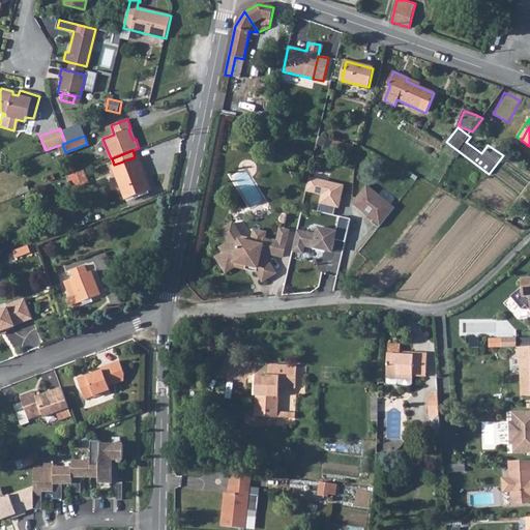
[(135,157),(114,165),(113,166),(125,199),(150,190),(137,156),(135,157)]
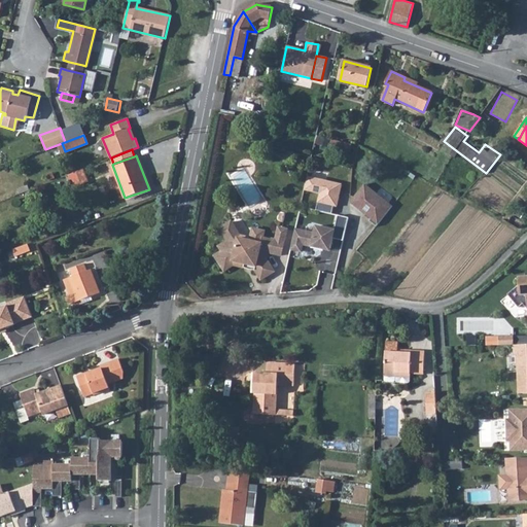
[(82,169),(76,171),(80,183),(88,180),(82,169)]
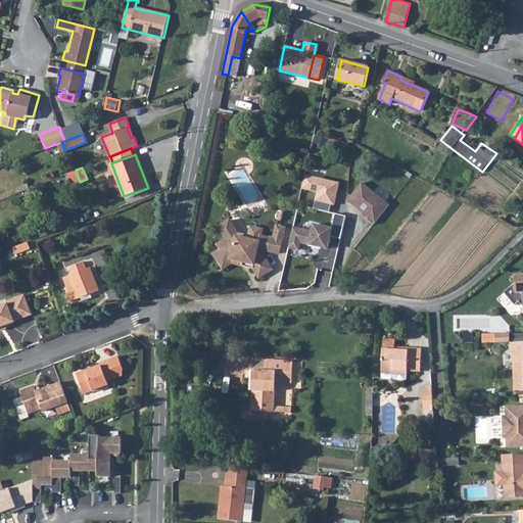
[(303,176),(300,190),(317,194),(313,209),(329,215),(331,206),(334,206),(337,194),(339,184),(303,176)]
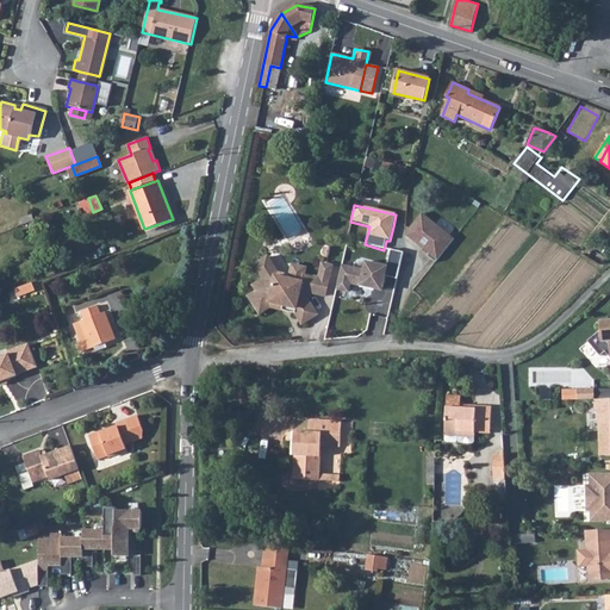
[(428,257),(436,263),(455,240),(423,213),(405,236),(429,255),(428,257)]
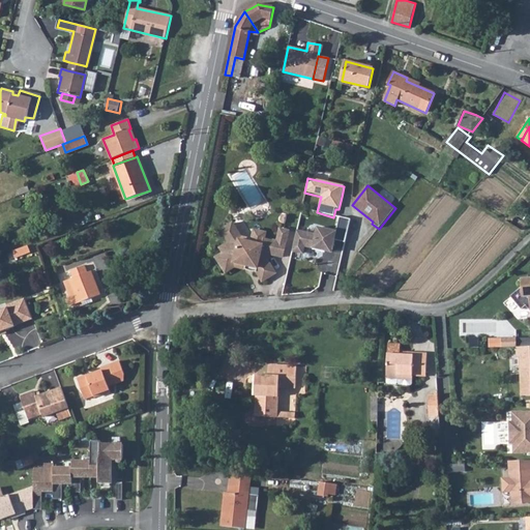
[(295,234),(291,253),(302,256),(303,248),(312,251),(312,252),(324,255),(325,251),(331,252),(333,242),(345,244),(350,222),(343,219),(339,218),(335,234),(317,230),(315,237),(295,233),(295,234)]
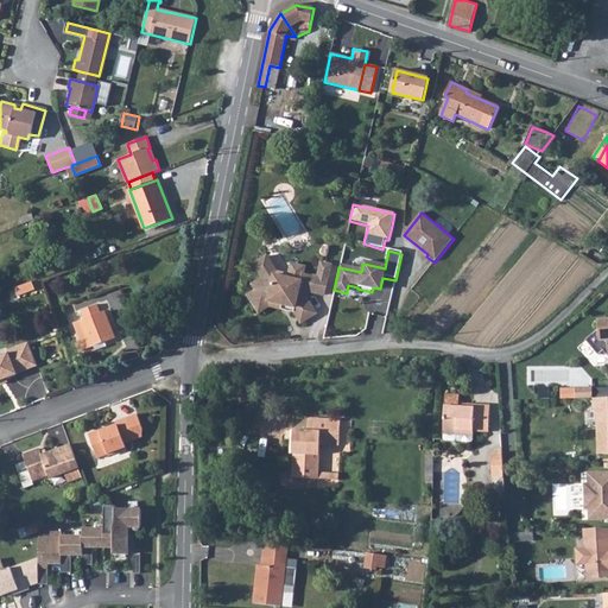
[(334,290),(339,268),(321,265),(317,279),(303,277),(302,276),(301,280),(289,278),(276,274),(266,259),(253,267),(261,282),(252,289),(255,293),(247,299),(254,310),(264,304),(295,310),(293,315),(301,325),(316,316),(306,302),(309,295),(331,299),(334,290)]
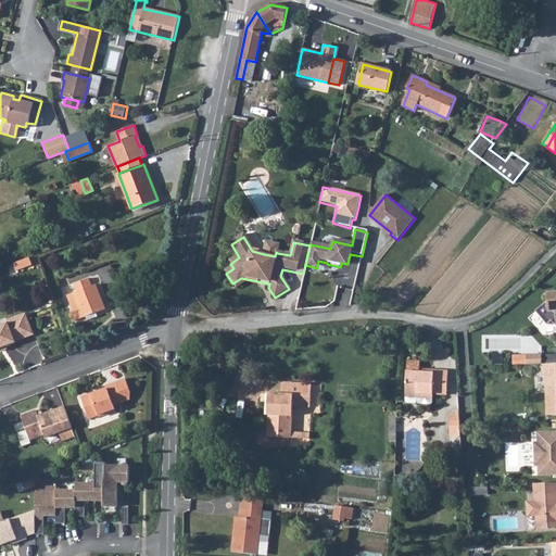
[(276,252),(277,253),(278,247),(266,243),(264,254),(275,256),(276,252)]
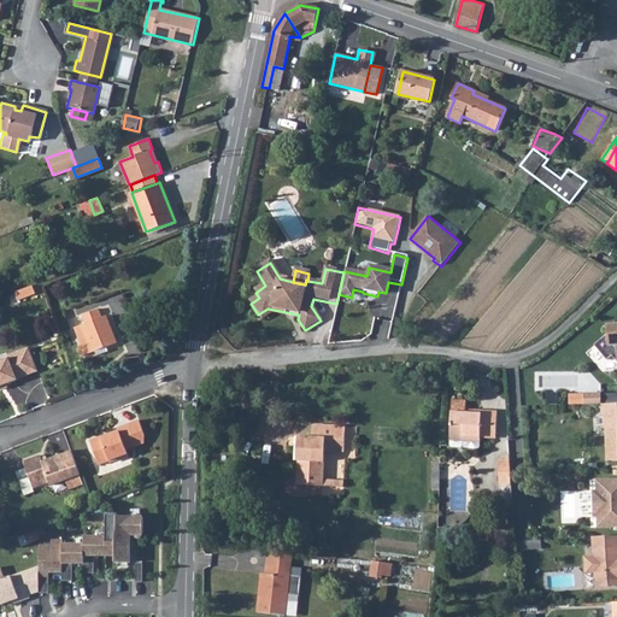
[(33,285),(15,292),(17,299),(35,293),(33,285)]
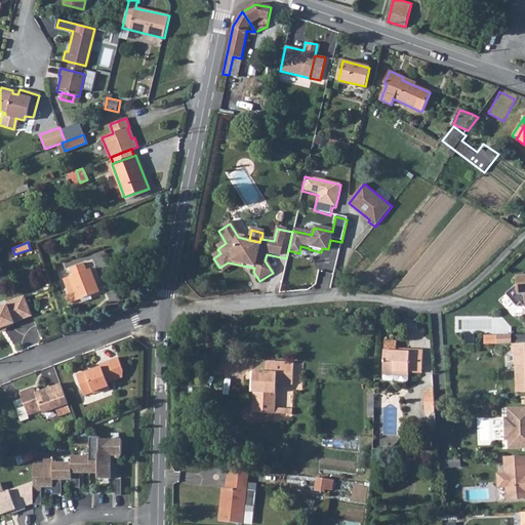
[(68,275),(73,288),(93,280),(88,267),(85,268),(82,260),(69,267),(72,274),(68,275)]
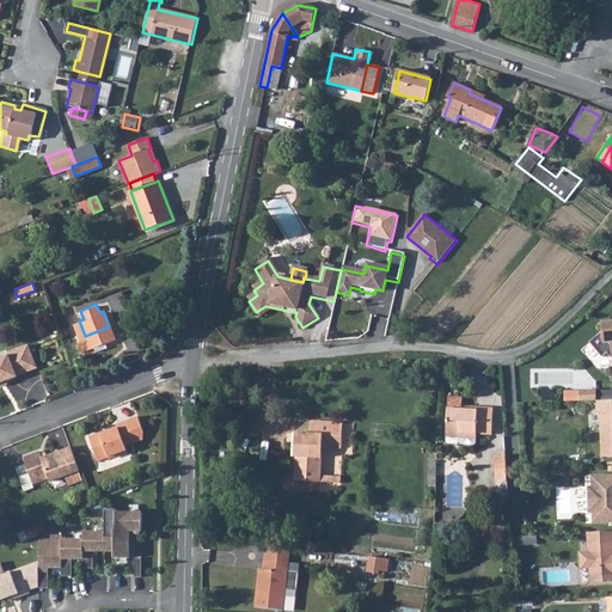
[(256,312),(259,318),(270,312),(295,317),(297,312),(265,306),(256,312)]
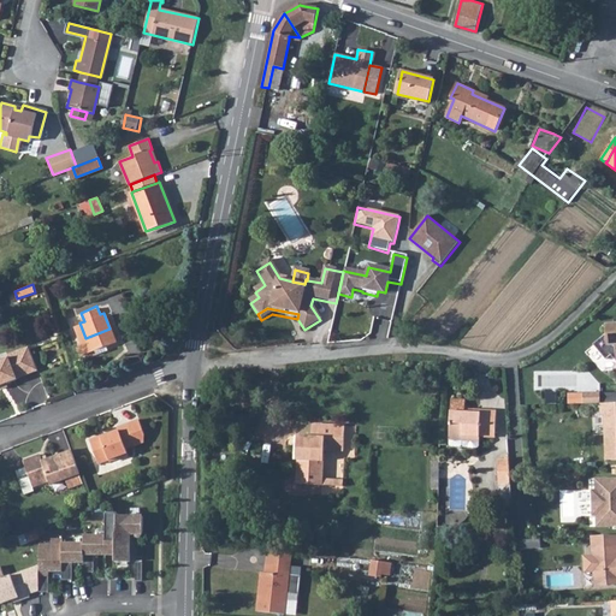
[(593,345),(606,360),(611,355),(615,360),(615,323),(612,324),(614,329),(593,345)]
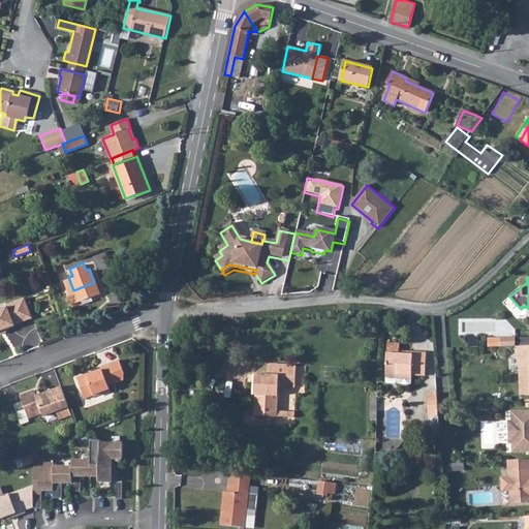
[(94,282),(73,290),(78,300),(82,299),(83,301),(90,298),(89,296),(98,291),(94,282)]
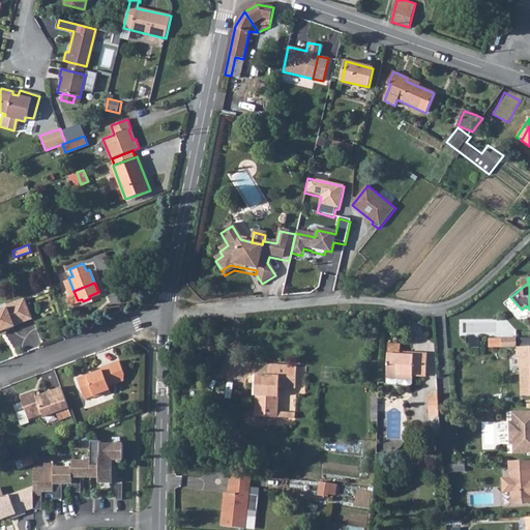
[(32,318),(25,297),(6,304),(7,307),(0,310),(0,330),(15,326),(15,325),(32,318)]
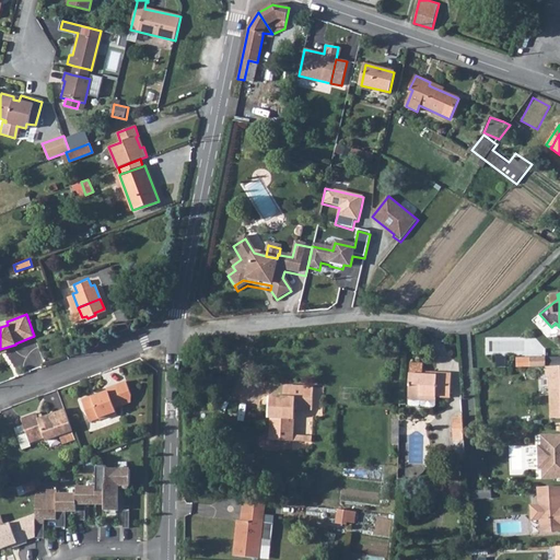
[(546,358),(531,358),(531,368),(546,366),(546,358)]
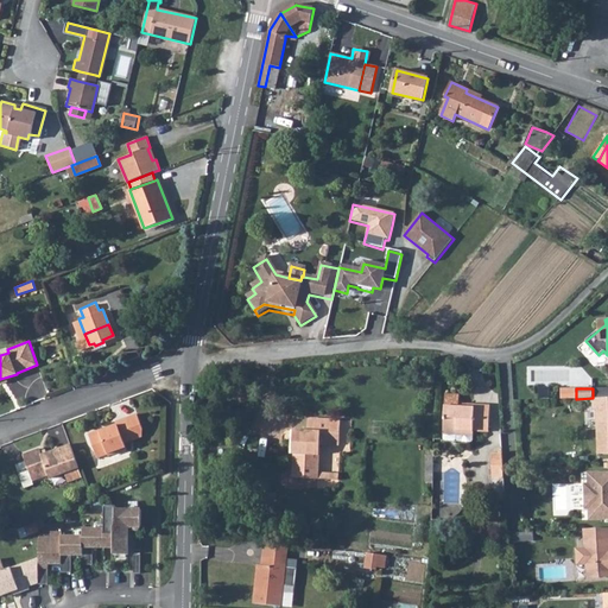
[(607,397),(593,398),(594,409),(597,409),(599,455),(607,454),(607,397)]
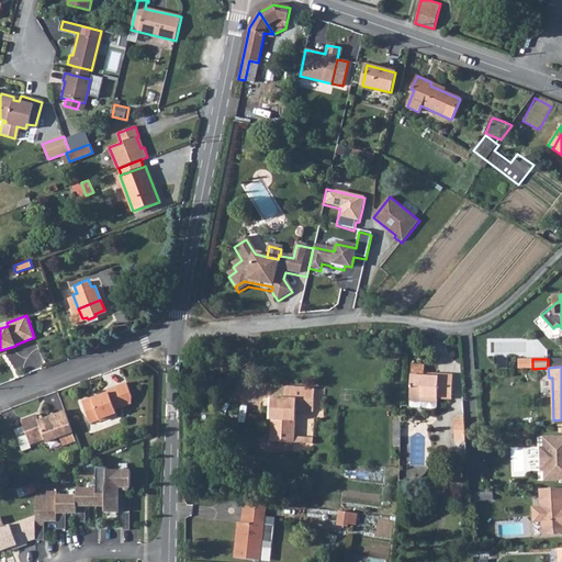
[(428,389),(427,397),(437,398),(451,398),(452,374),(437,373),(437,377),(428,377),(428,389)]
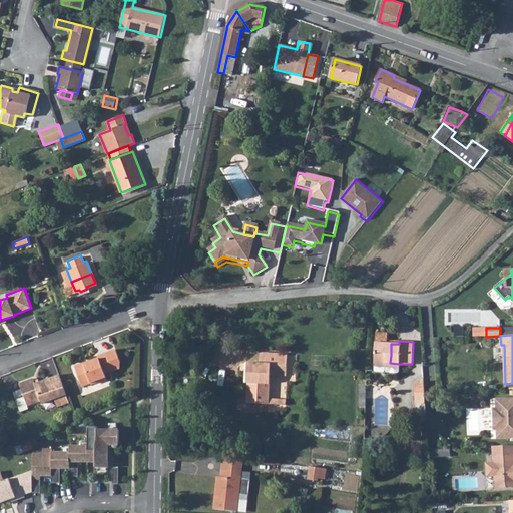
[(374,366),(385,367),(386,363),(390,363),(391,355),(391,344),(386,344),(374,343),(374,366)]
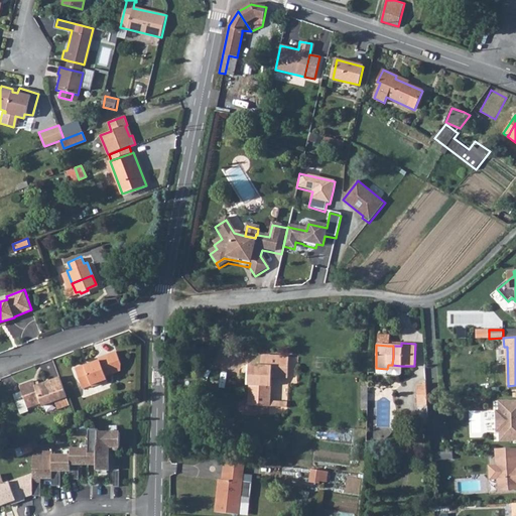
[(84,361),(75,365),(82,384),(100,377),(100,379),(106,376),(107,375),(105,371),(114,368),(120,365),(120,359),(116,347),(107,350),(98,354),(99,356),(85,362),(84,361)]
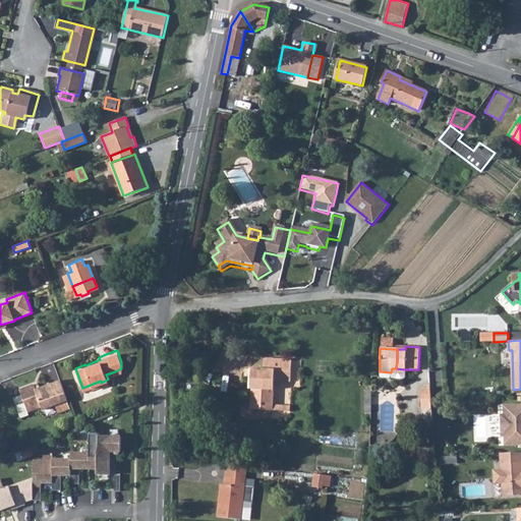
[(269,369),(265,369),(251,368),(250,389),(251,390),(251,409),(272,410),(274,380),(274,372),(290,373),(291,360),(269,359),(269,369)]
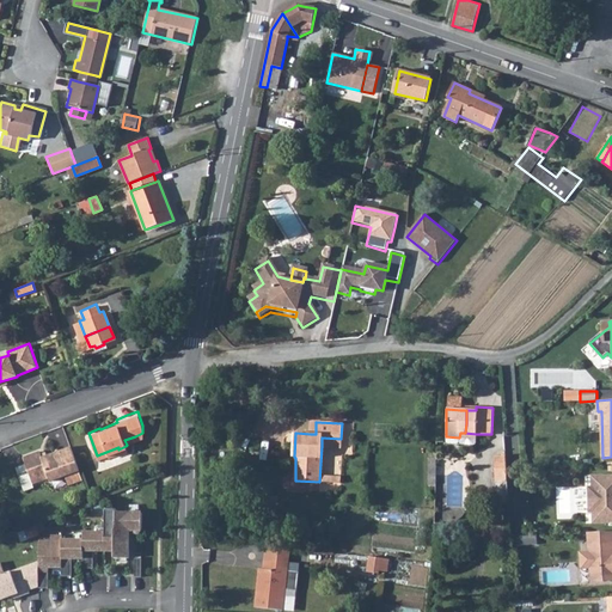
[(79,466),(69,442),(41,454),(38,447),(22,454),(32,481),(48,475),(49,478),(63,472),(78,467),(79,466)]
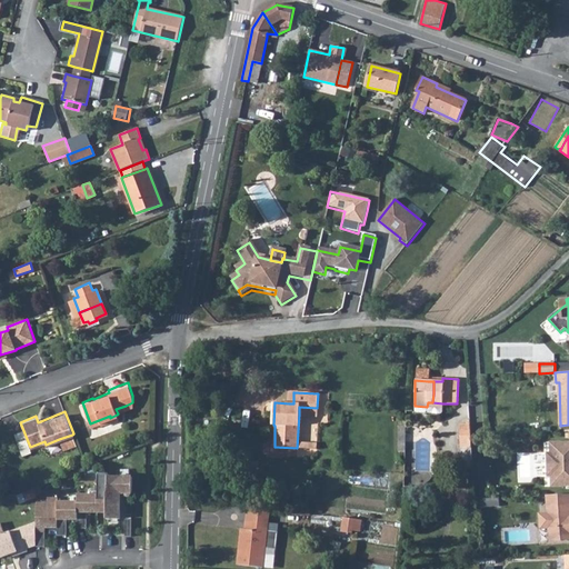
[(460,465),(472,466),(473,423),(462,423),(460,465)]
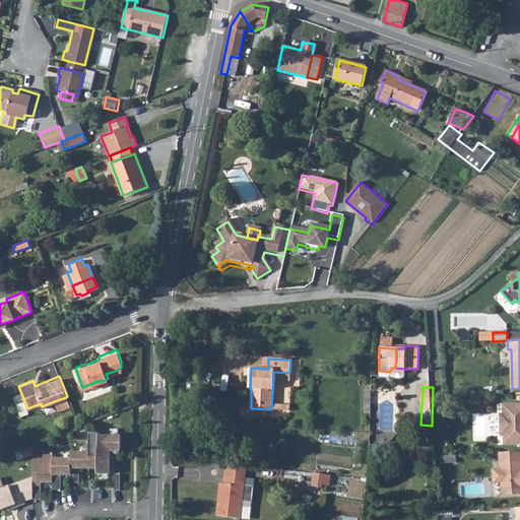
[(28,411),(20,391),(12,394),(20,414),(28,411)]
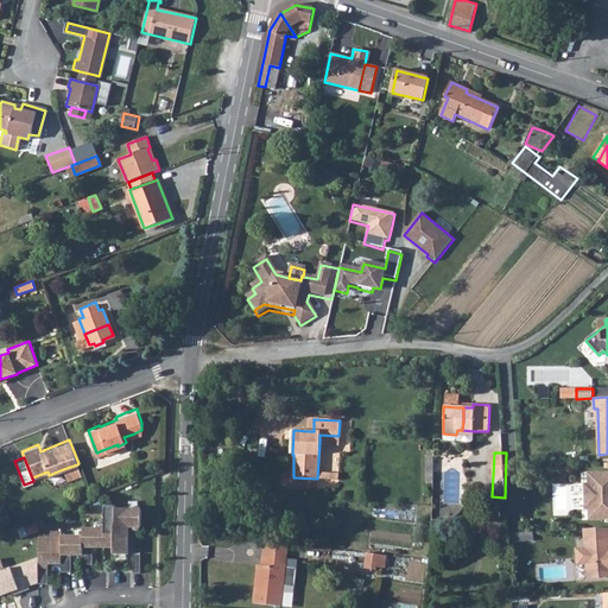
[(77,464),(63,469),(67,479),(81,473),(77,464)]
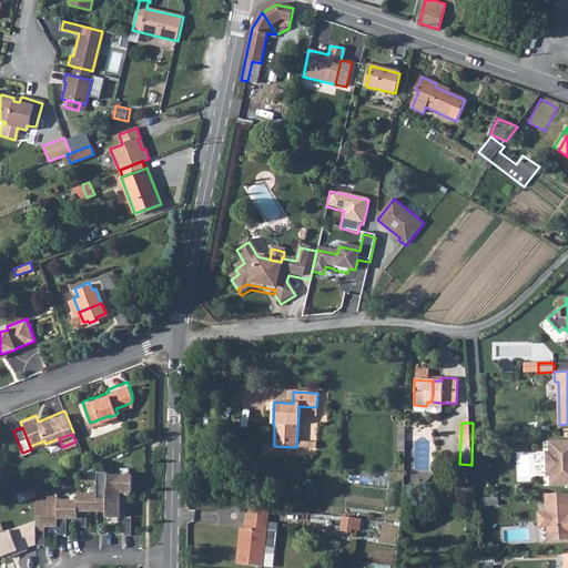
[(549,476),(550,486),(567,485),(567,440),(548,442),(549,452),(546,452),(546,476),(549,476)]
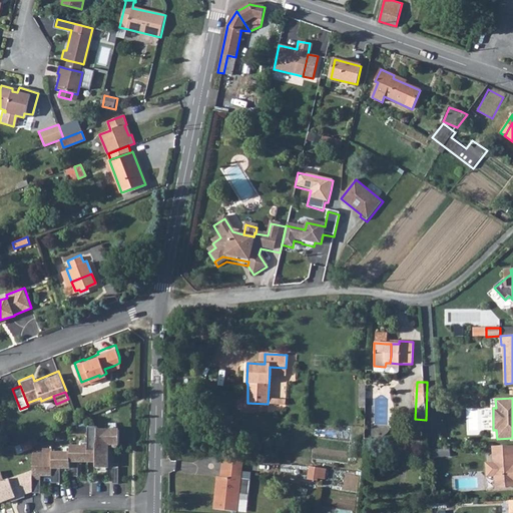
[(42,452),(33,452),(32,491),(40,491),(40,474),(52,474),(52,481),(60,481),(60,466),(70,466),(70,475),(78,475),(78,460),(95,460),(95,466),(108,467),(108,450),(101,450),(102,443),(119,443),(119,428),(98,428),(98,425),(88,425),(88,445),(70,444),(70,451),(52,451),(52,448),(43,448),(42,452)]
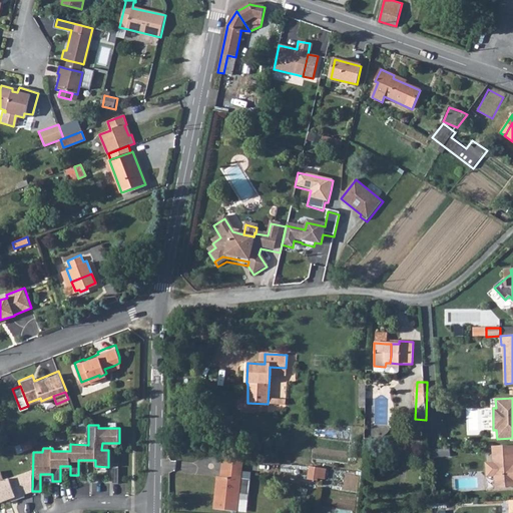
[(512,445),(494,447),(494,464),(487,464),(487,476),(495,476),(495,489),(510,488),(512,484),(512,445)]
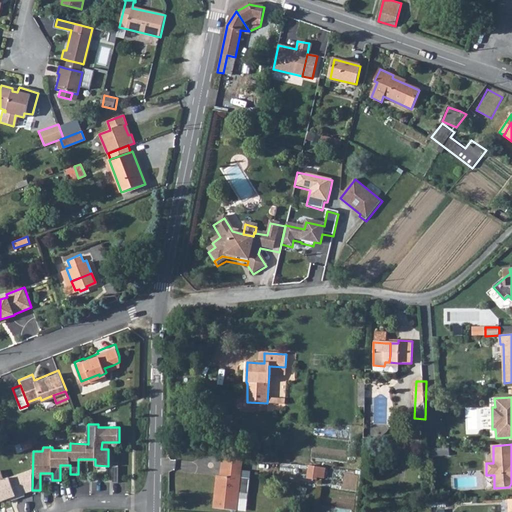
[(241,471),(242,459),(223,457),(220,477),(224,478),(225,469),(241,471)]
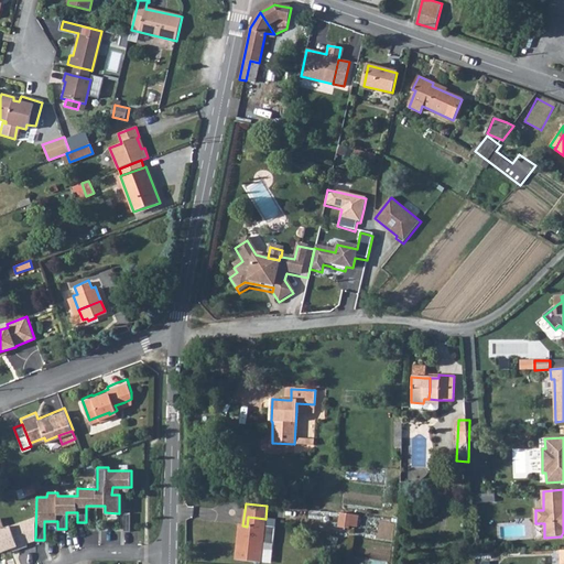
[(359,529),(360,514),(342,512),(339,527),(359,529)]
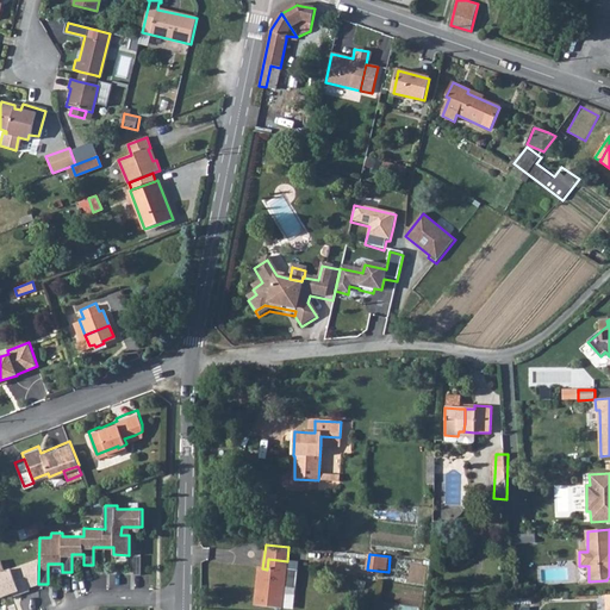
[(255,595),(255,605),(282,609),(287,561),(268,559),(267,570),(261,568),(259,596),(255,595)]
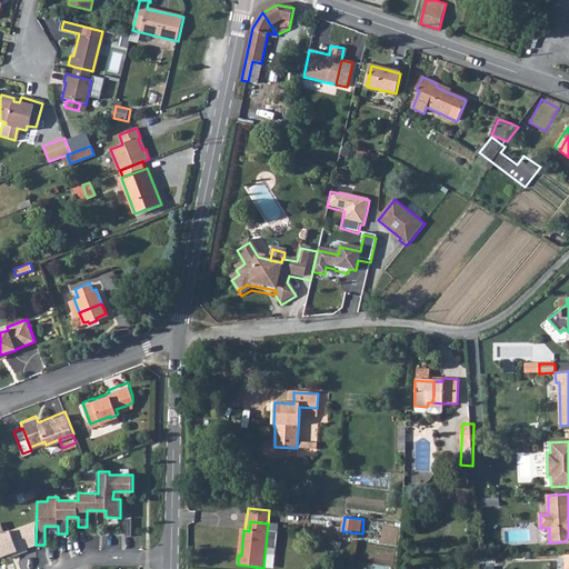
[(19,527),(0,533),(0,555),(0,557),(17,550),(18,553),(28,549),(19,527)]
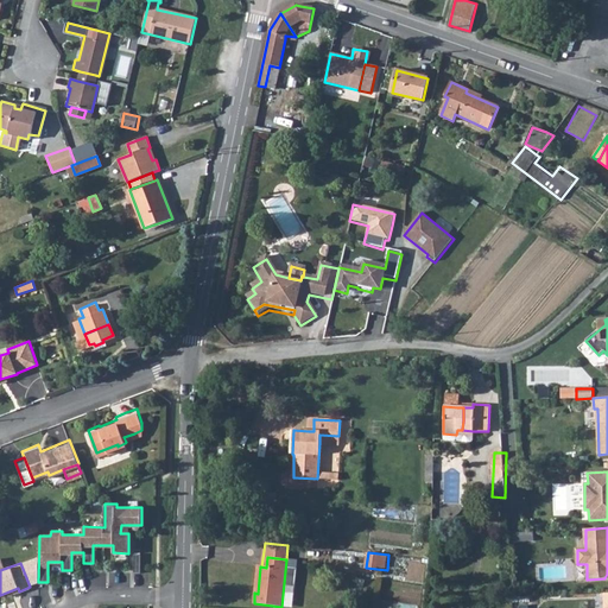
[(380,607),(419,607),(420,596),(381,593),(380,607)]
